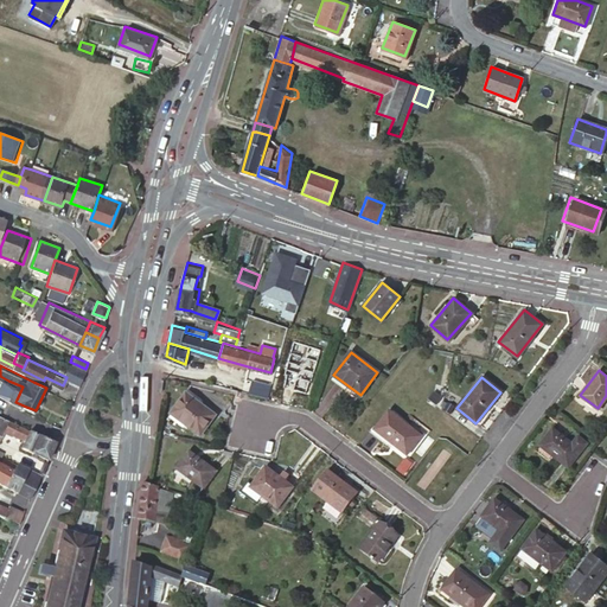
[(8,381),(2,394),(17,400),(23,387),(8,381)]
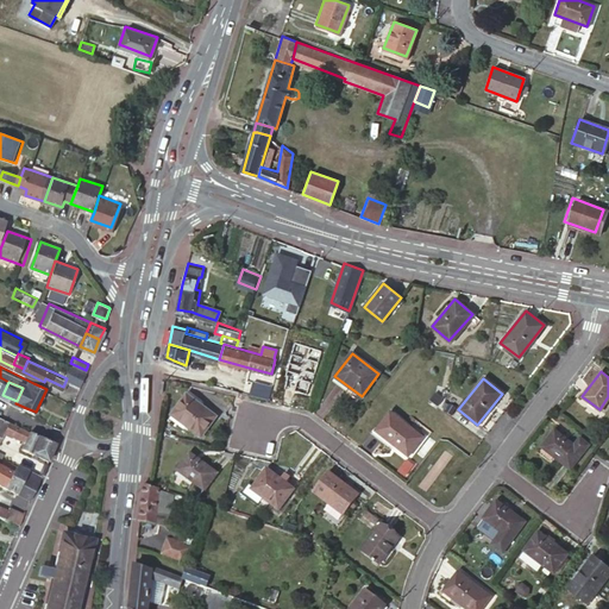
[(218,412),(188,390),(174,410),(202,432),(218,412)]
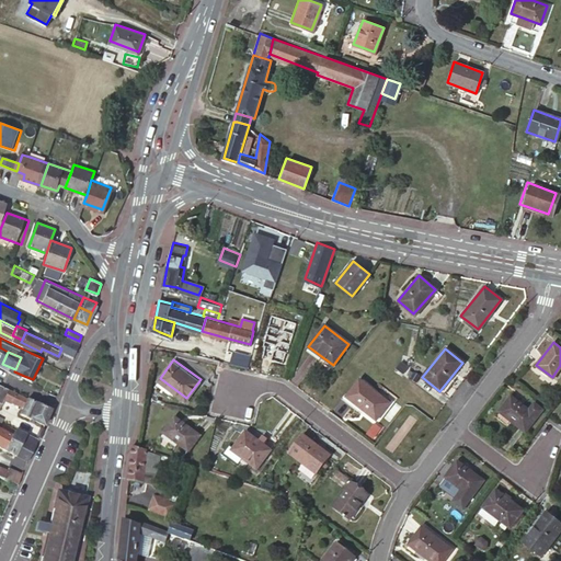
[(409,376),(414,380),(418,375),(413,370),(409,376)]
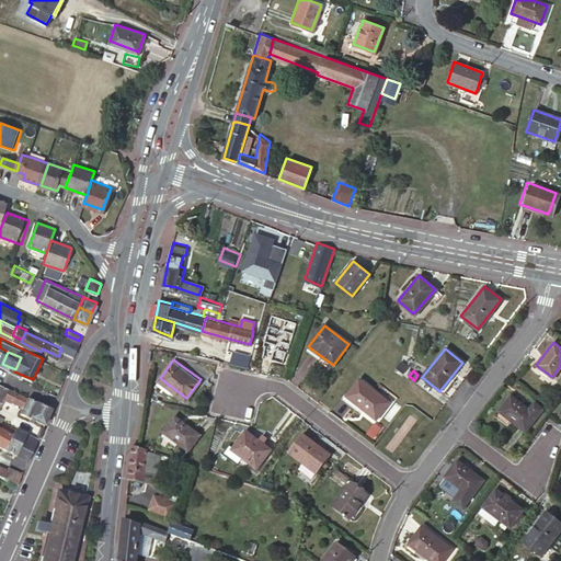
[(359,379),(346,396),(376,419),(389,402),(359,379)]
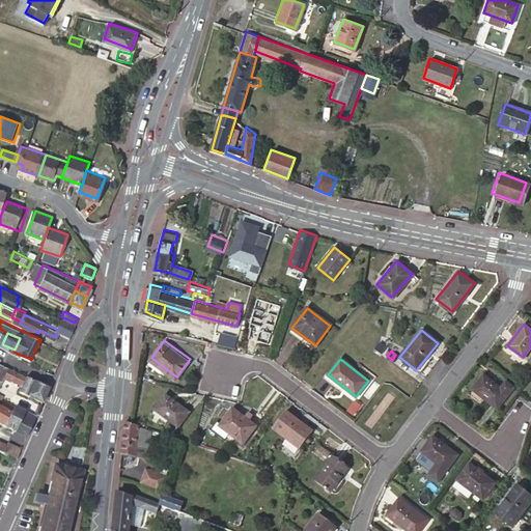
[(9,376),(22,382),(25,373),(6,365),(2,374),(9,378),(9,376)]
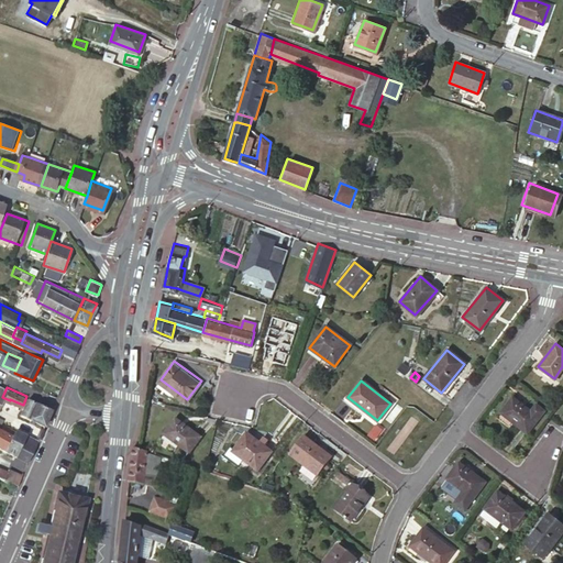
[(20,411),(44,422),(51,407),(40,401),(26,396),(23,405),(20,411)]
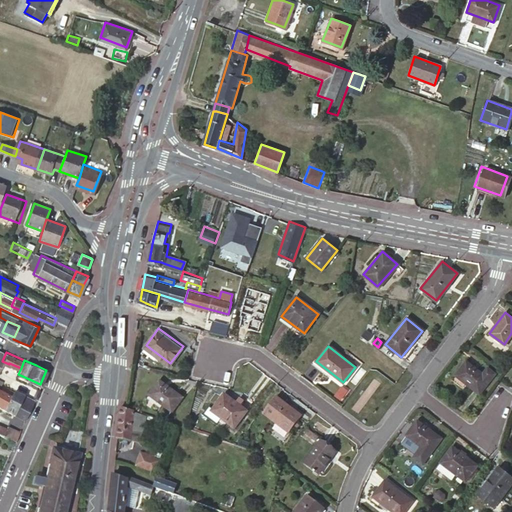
[(490,379),(482,373),(466,361),(455,374),(479,393),(490,379)]
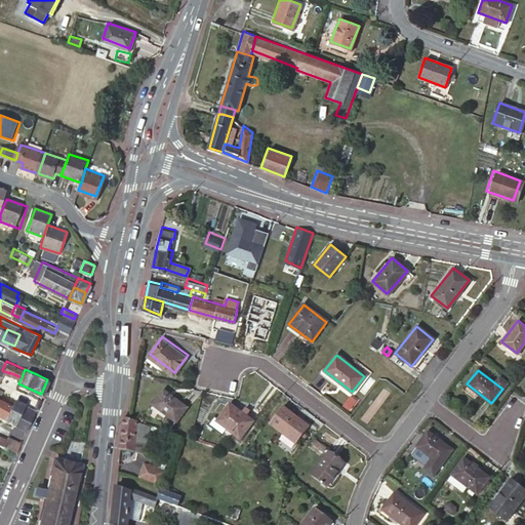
[(499,375),(494,382),(502,389),(507,381),(499,375)]
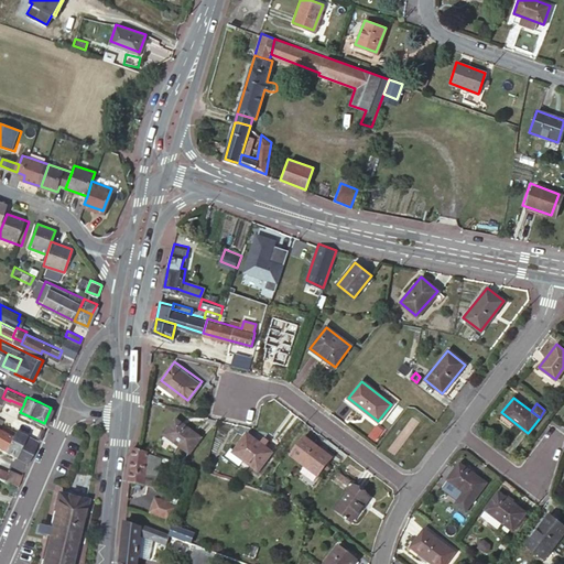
[(177,413),(165,430),(188,448),(201,433),(177,413)]
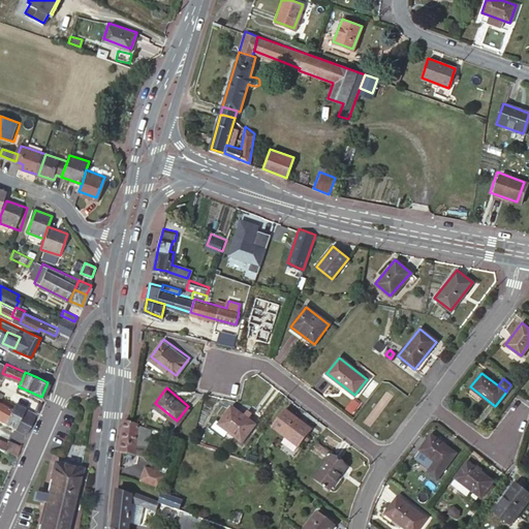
[(0,418),(4,421),(12,403),(1,398),(0,400),(0,418)]
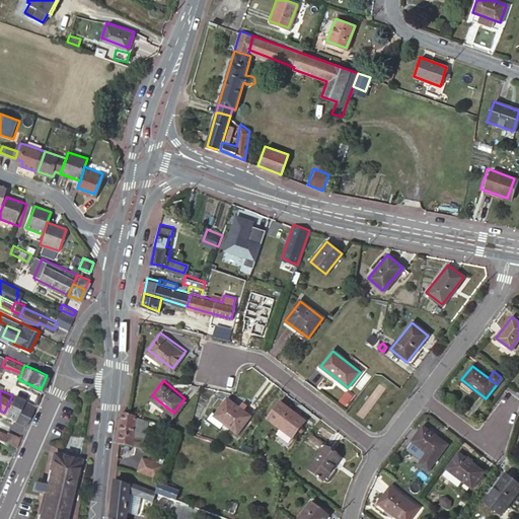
[(4,413),(15,419),(23,400),(12,395),(4,413)]
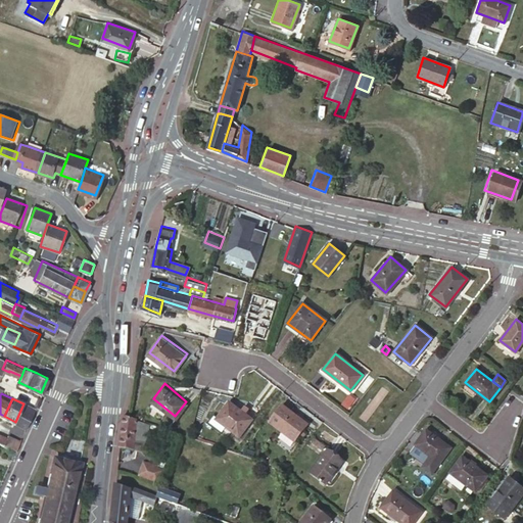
[(231,399),(219,415),(217,416),(226,423),(239,434),(252,418),(231,399)]
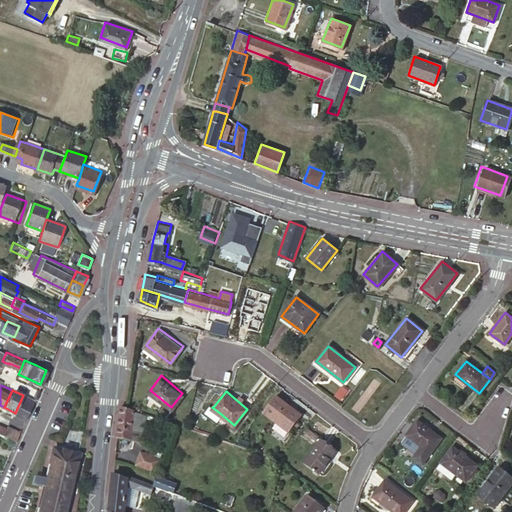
[(15,413),(26,417),(34,398),(23,393),(23,395),(15,413)]
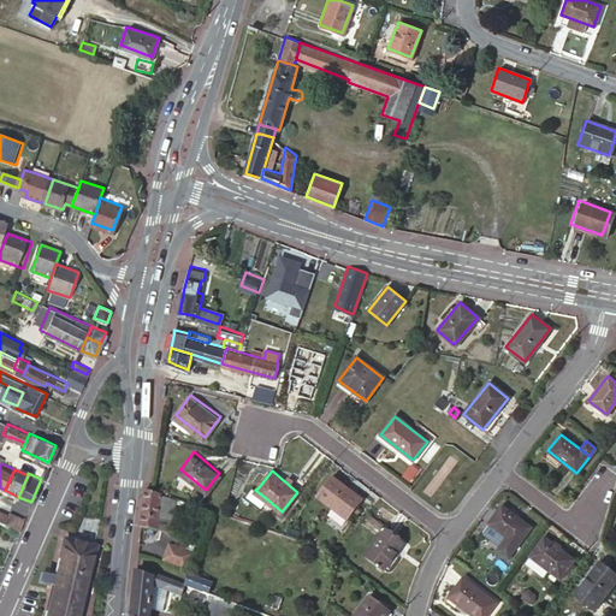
[(363,497),(333,474),(319,495),(349,516),(363,497)]
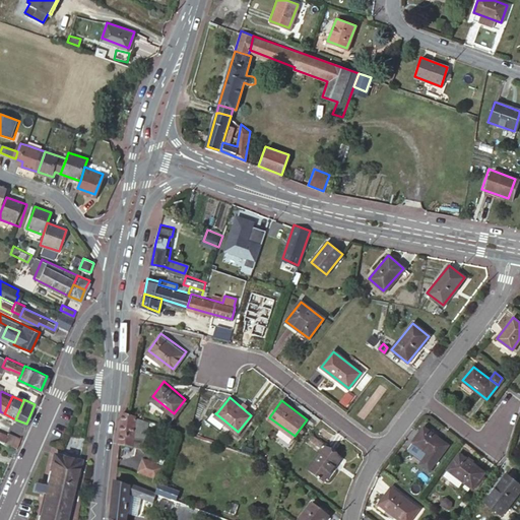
[(136,413),(129,410),(123,408),(120,441),(132,442),(135,417),(136,413)]
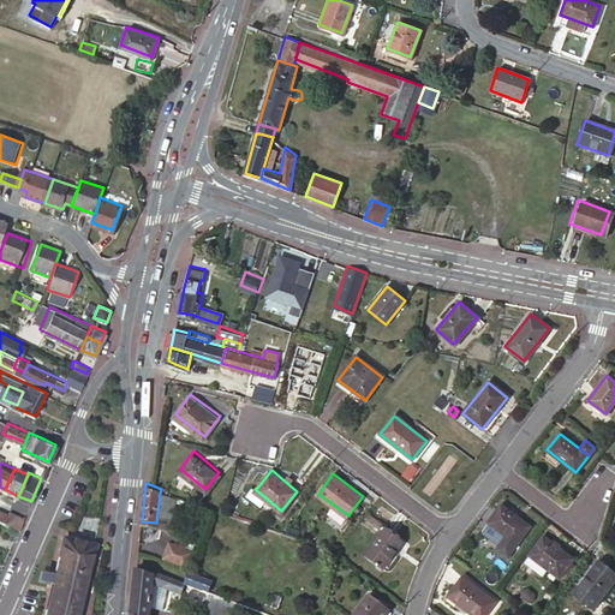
[(255,489),(257,488),(254,484),(248,493),(261,503),(266,497),(255,489)]
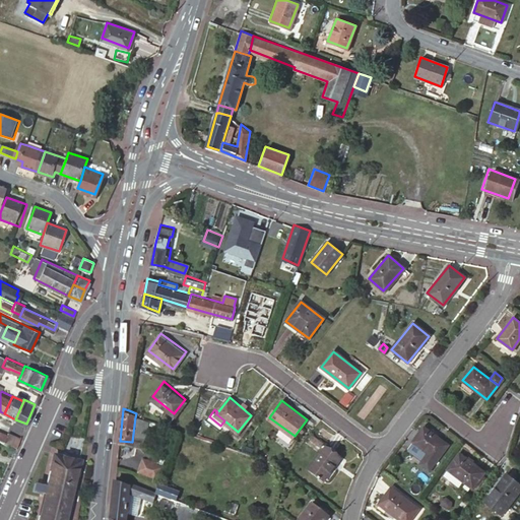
[(146,420),(135,417),(132,442),(143,443),(146,420)]
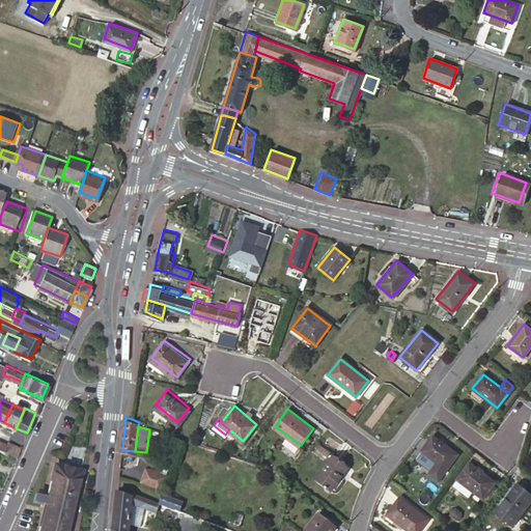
[(458,454),(434,436),(422,450),(437,462),(428,473),(438,480),(446,469),(458,454)]
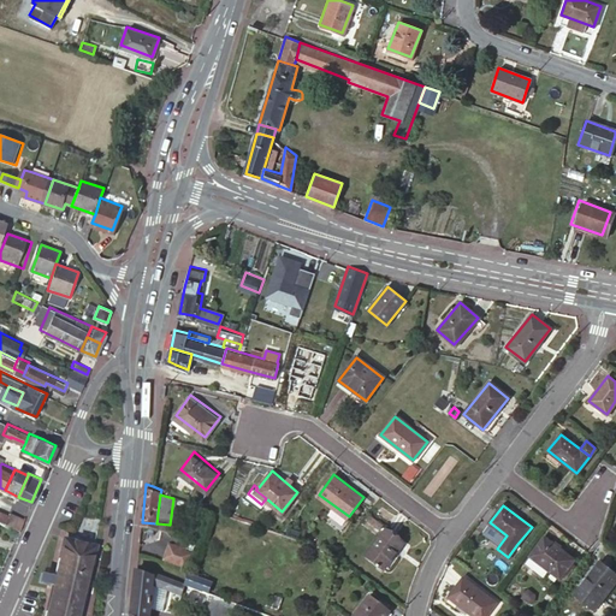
[(385,520),(371,509),(365,517),(378,527),(385,520)]
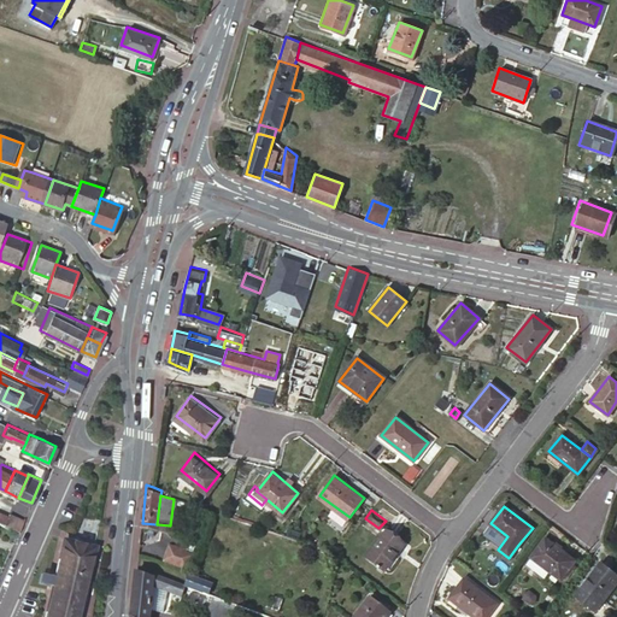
[(18,530),(24,518),(10,512),(10,513),(5,524),(18,530)]
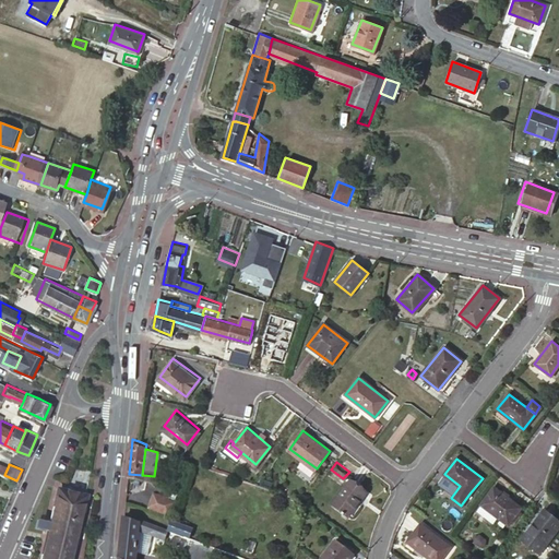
[(367,491),(353,480),(334,503),(348,514),(367,491)]
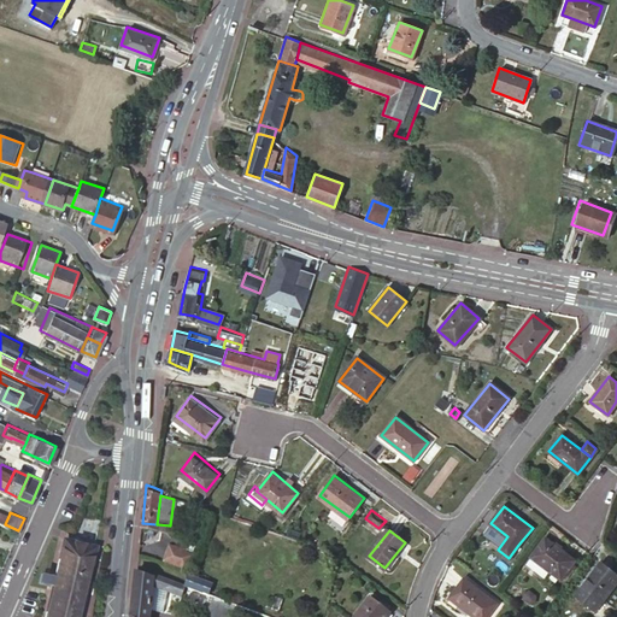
[(575,560),(547,538),(532,558),(560,580),(575,560)]
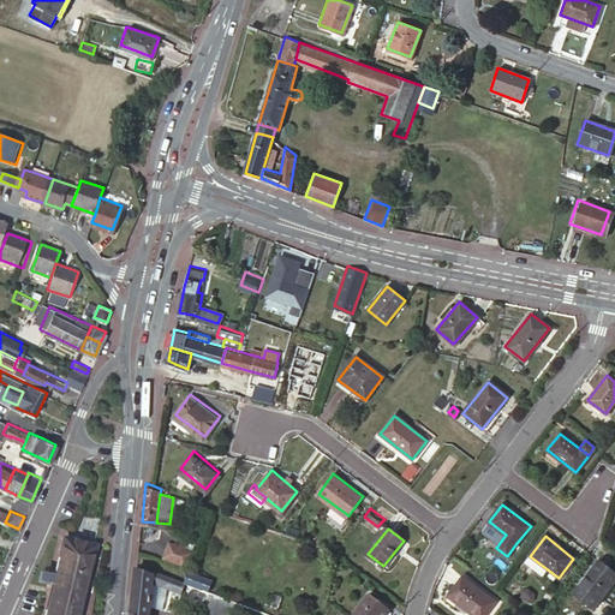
[(66,537),(46,614),(77,614),(95,543),(66,537)]
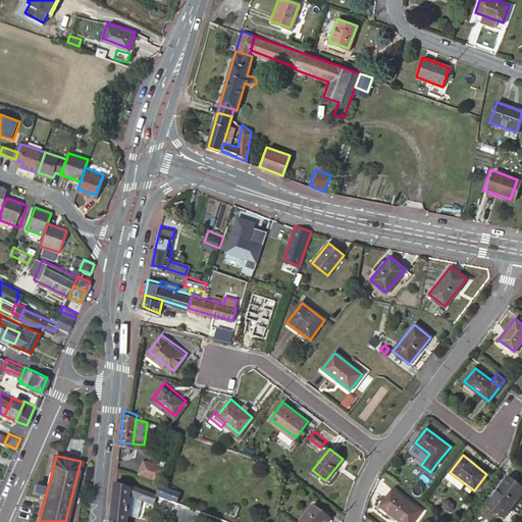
[(143,457),(137,475),(156,482),(163,464),(143,457)]
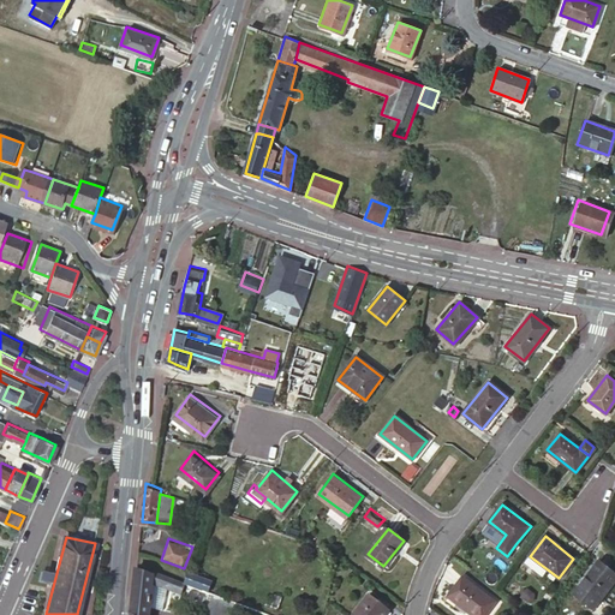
[(614,578),(614,572),(599,561),(574,593),(592,608),(614,578)]
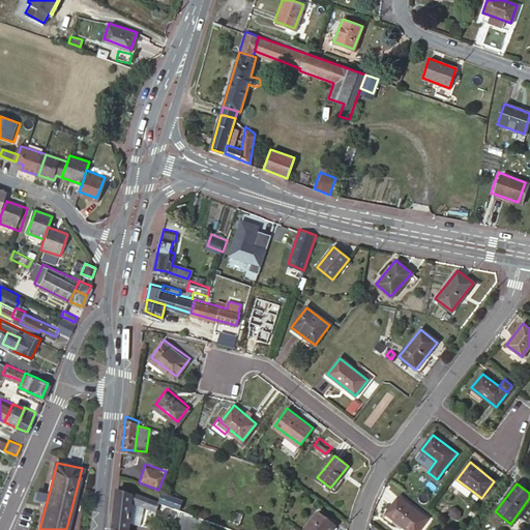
[(133,493),(117,487),(113,526),(125,529),(128,529),(133,501),(133,493)]
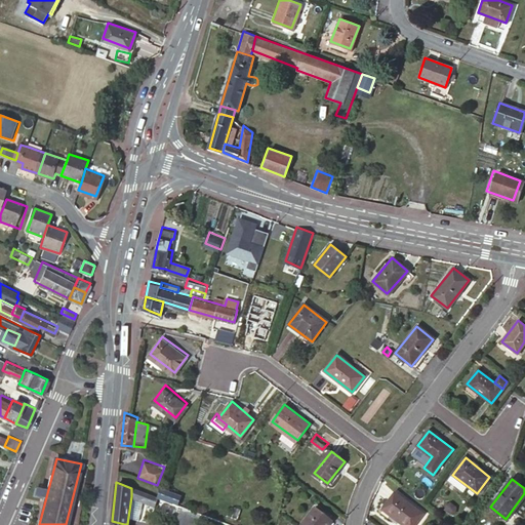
[(180,493),(162,487),(157,485),(154,494),(156,495),(177,503),(180,493)]
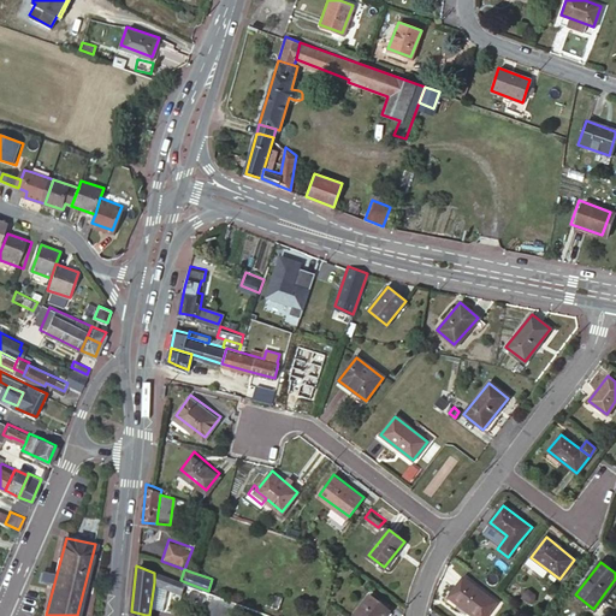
[(181,580),(155,570),(154,573),(154,582),(179,592),(183,581),(181,580)]
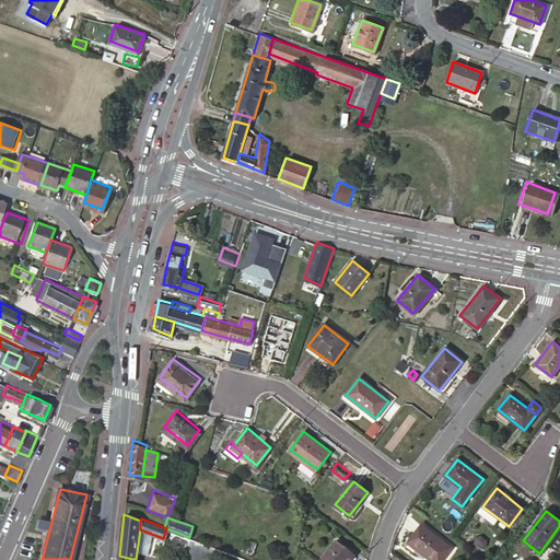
[(440,559),(450,548),(420,524),(407,541),(429,559),(440,559)]
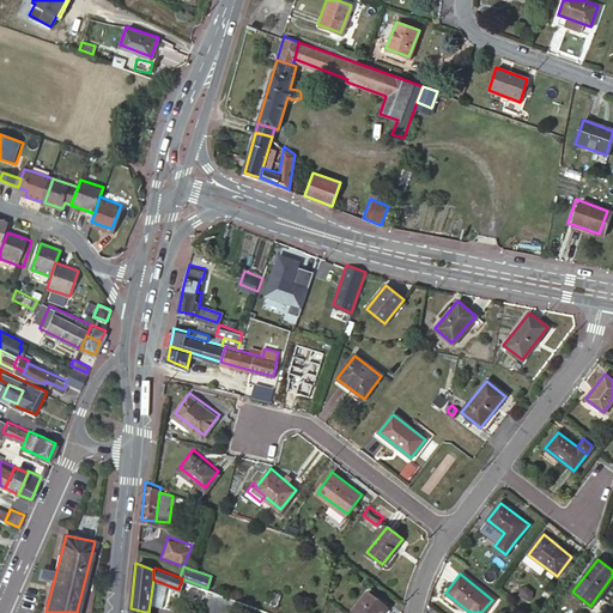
[(202,600),(207,588),(182,578),(178,589),(177,592),(202,600)]
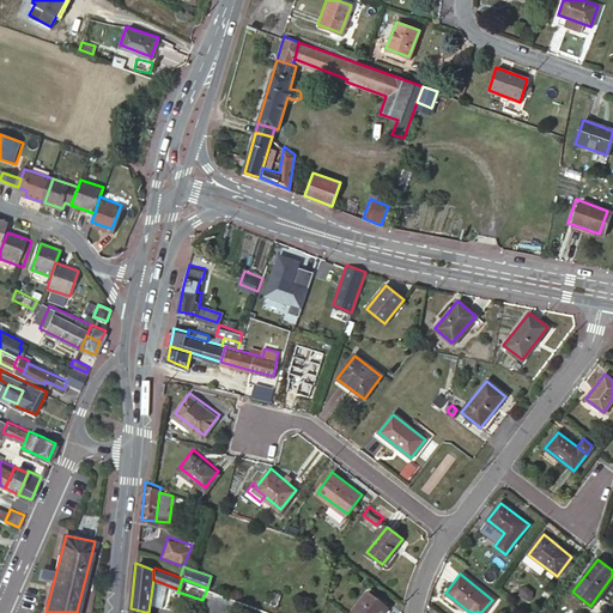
[(223,612),(229,612),(235,599),(213,590),(207,608),(223,612)]
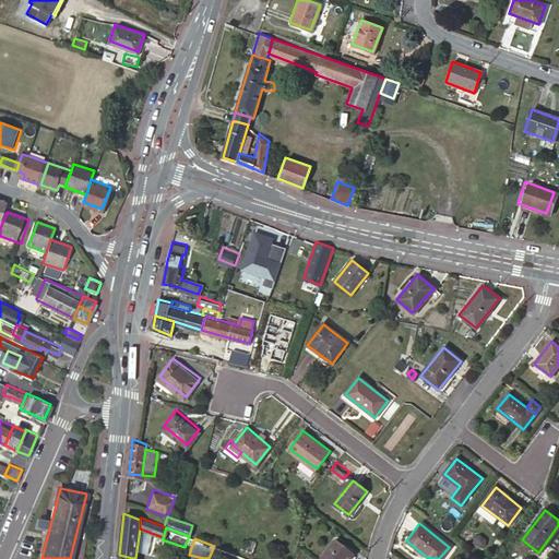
[(347,558),(353,552),(336,539),(319,558),(347,558)]
